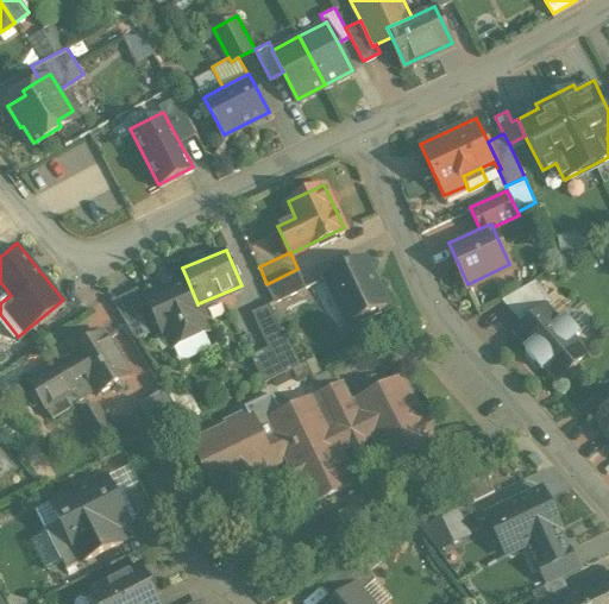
[(364,256),(326,274),(349,321),(387,303),(364,256)]
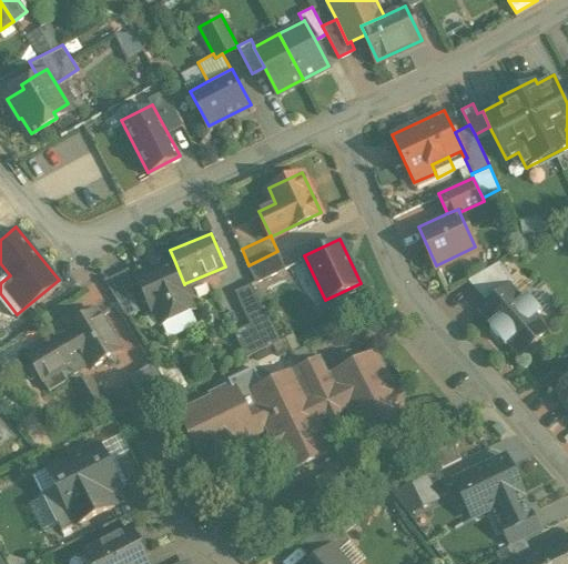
[(277,251),(249,265),(254,279),(255,281),(285,267),(277,251)]
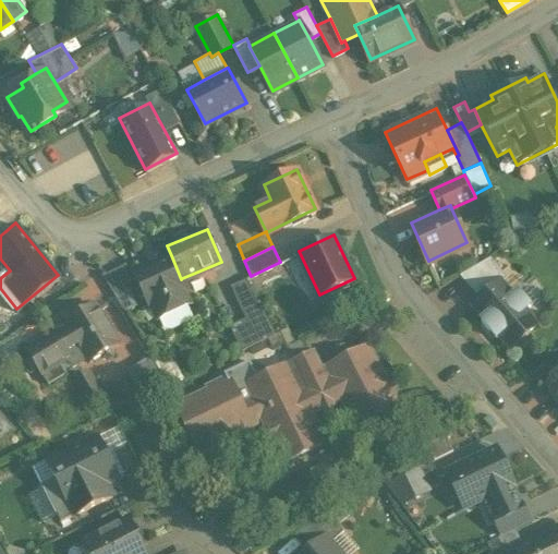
[(171,255),(134,272),(148,304),(152,305),(156,315),(189,302),(183,290),(186,289),(182,278),(181,279),(171,255)]
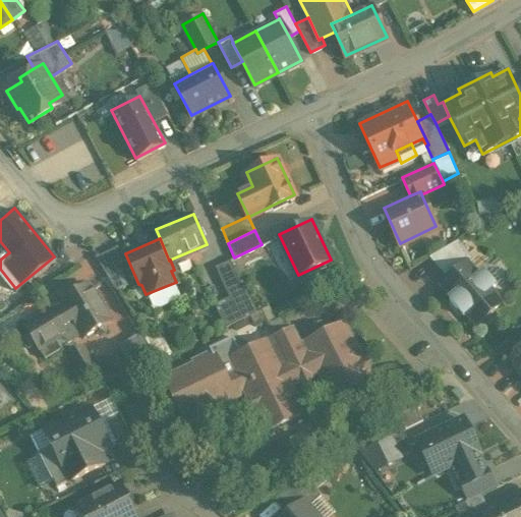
[(458,238),(428,255),(448,277),(466,261),(467,262),(473,256),(458,238)]
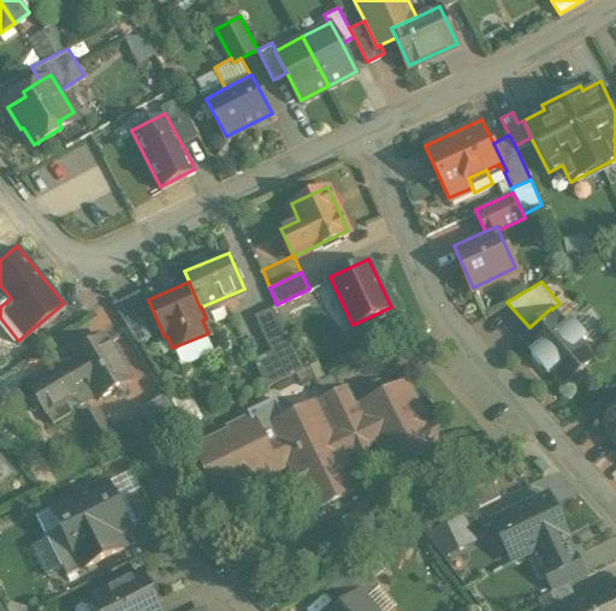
[(114,303),(126,324),(142,318),(138,308),(142,307),(136,292),(114,303)]
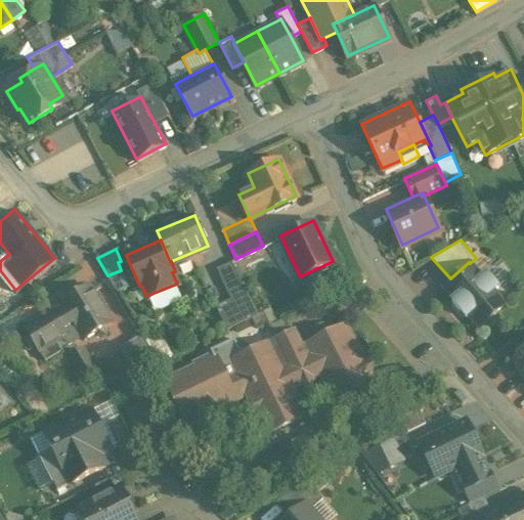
[(234,257),(215,266),(229,298),(215,304),(226,327),(258,311),(235,259),(234,257)]
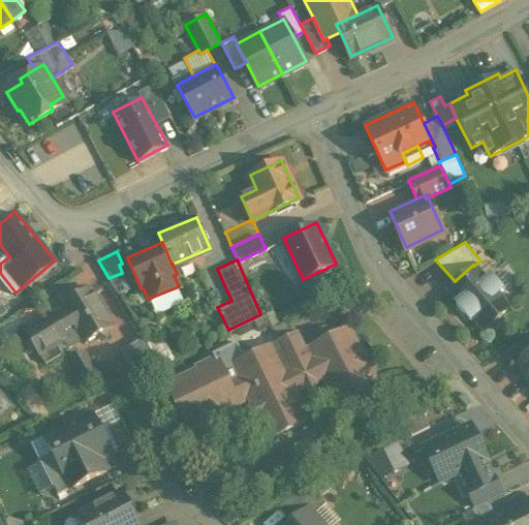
[(474,266),(473,265),(455,281),(448,286),(460,299),(456,302),(470,318),(473,315),(485,328),(509,305),(497,291),(502,287),(491,274),(486,278),(474,266)]
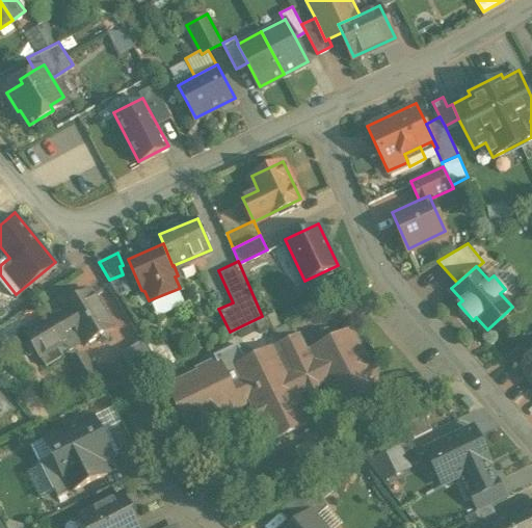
[(90,289),(62,307),(64,311),(74,326),(84,343),(112,325),(90,289)]
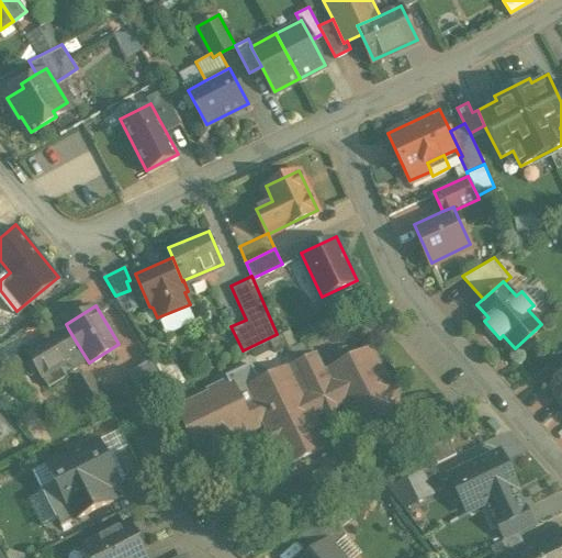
[(56,334),(27,352),(48,386),(65,375),(59,365),(70,358),(67,352),(78,345),(68,328),(57,336),(56,334)]
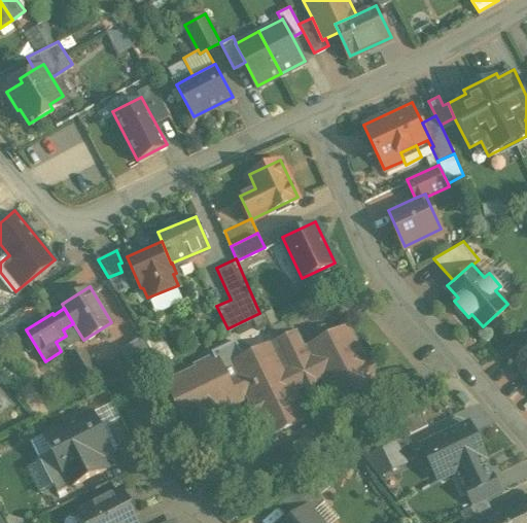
[(292,333),(233,360),(231,361),(232,362),(233,362),(238,374),(229,378),(216,354),(217,354),(216,353),(198,361),(195,363),(196,367),(167,380),(166,381),(166,382),(167,382),(184,419),(184,420),(185,421),(190,419),(194,417),(203,420),(206,411),(207,411),(215,414),(218,405),(223,403),(234,407),(249,399),(251,402),(248,410),(256,414),(257,414),(254,423),(262,426),(266,431),(267,436),(269,434),(305,417),(308,416),(307,414),(294,388),(303,384),(311,387),(314,379),(322,375),(335,401),(336,403),(339,401),(375,383),(377,383),(376,381),(372,374),(375,365),(366,362),(365,361),(369,352),(360,349),(348,324),(311,343),(316,354),(305,359),(292,333)]
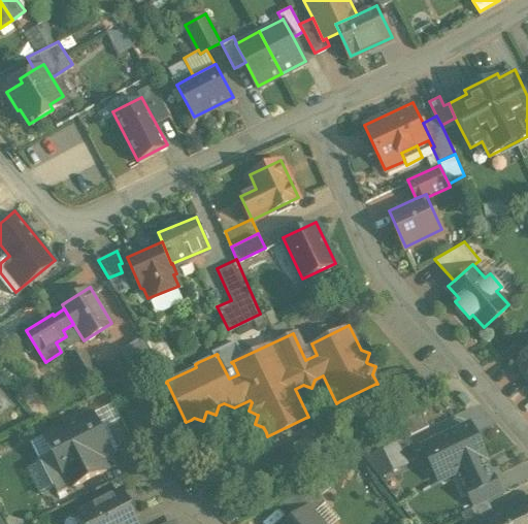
[(142,334),(120,349),(135,373),(160,362),(142,334)]
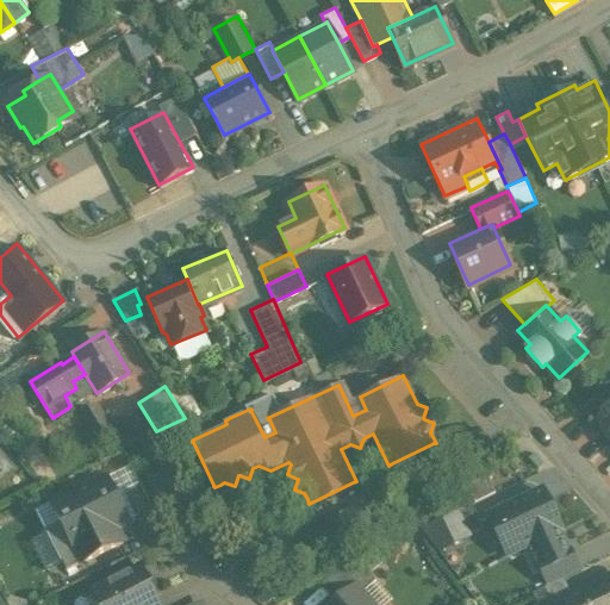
[(97,403),(81,412),(94,435),(110,425),(97,403)]
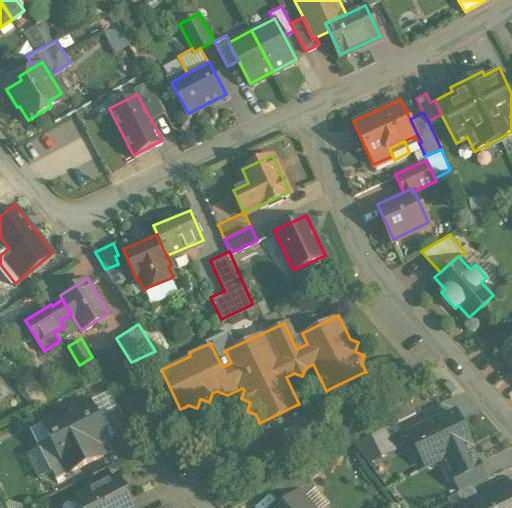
[(511,343),(503,351),(507,355),(506,357),(511,363),(511,343)]
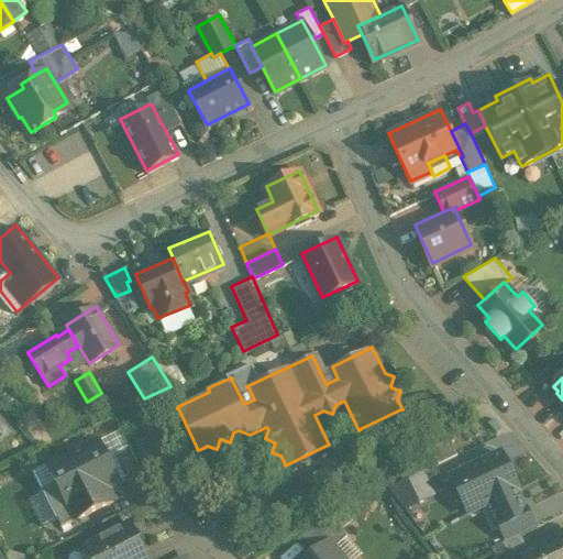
[(121,427),(98,439),(118,479),(125,474),(114,451),(130,444),(121,427)]
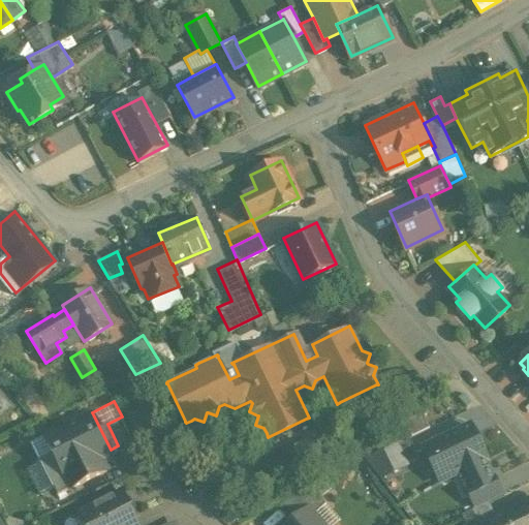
[(423,411),(406,420),(413,434),(430,426),(423,411)]
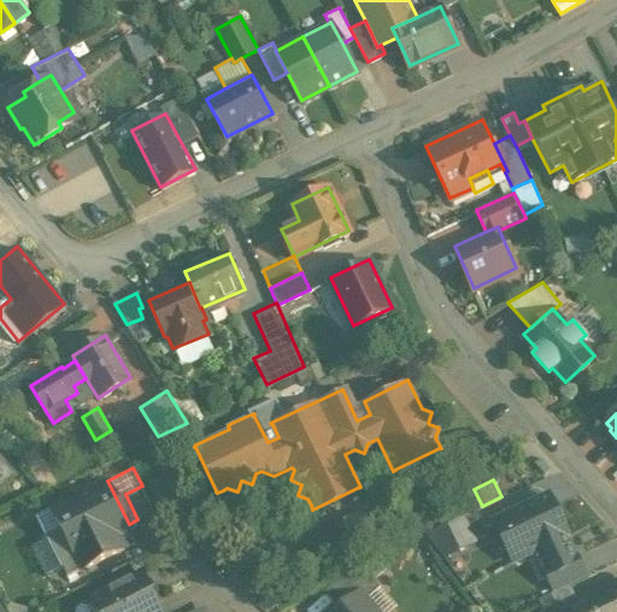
[(107,481),(53,508),(62,527),(82,568),(124,546),(117,531),(130,525),(129,524),(107,481)]
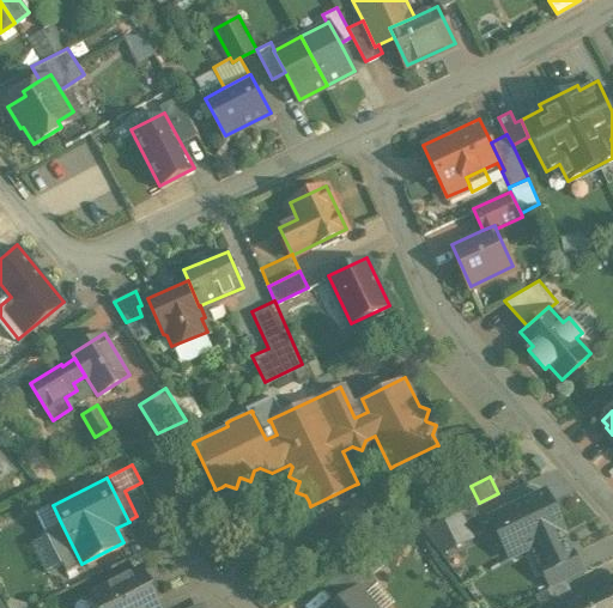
[(141,482),(125,491),(137,516),(141,527),(158,518),(141,482)]
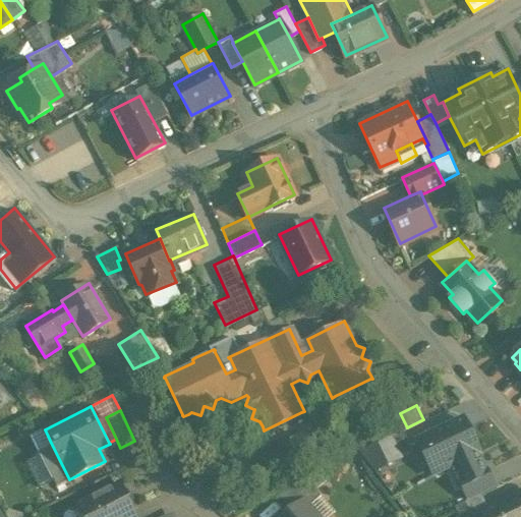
[(463,416),(416,440),(432,472),(451,463),(459,459),(479,450),(463,416)]
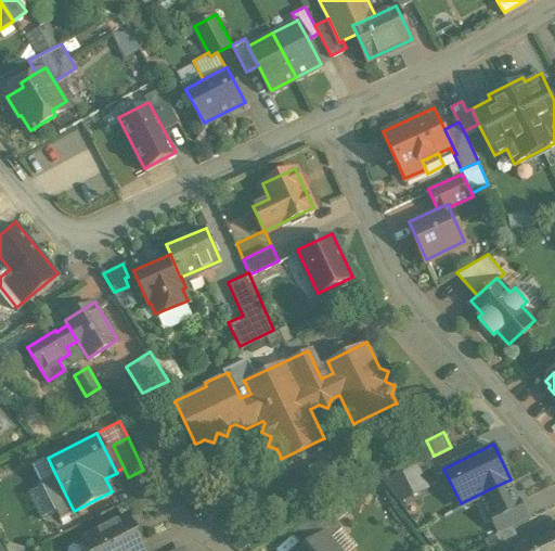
[(402,470),(413,492),(440,479),(430,457),(421,461),(402,470)]
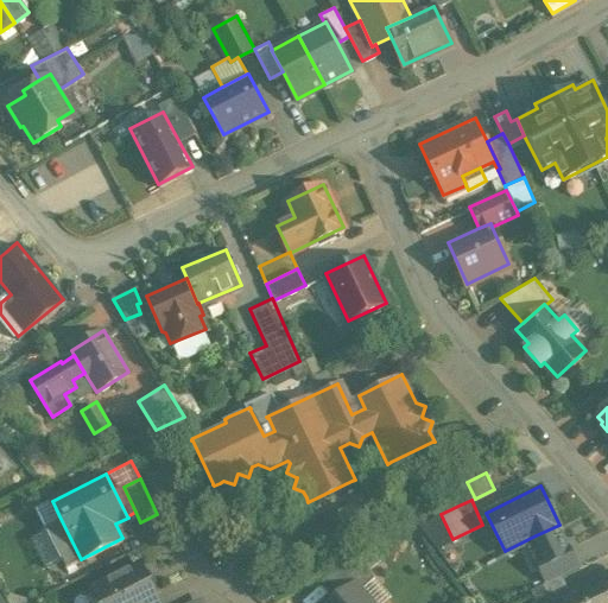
[(67,566),(81,559),(61,519),(46,526),(67,566)]
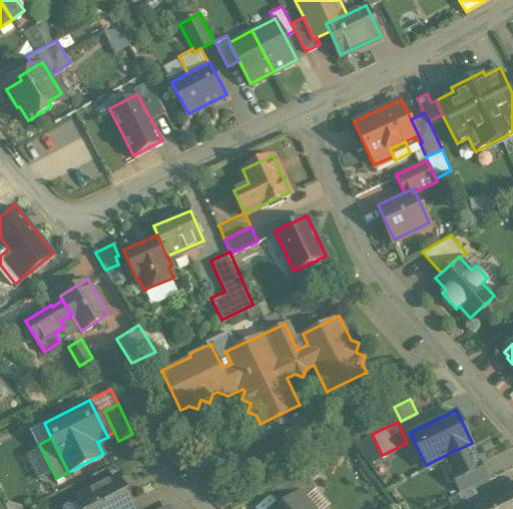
[(472,443),(452,452),(459,468),(479,458),(472,443)]
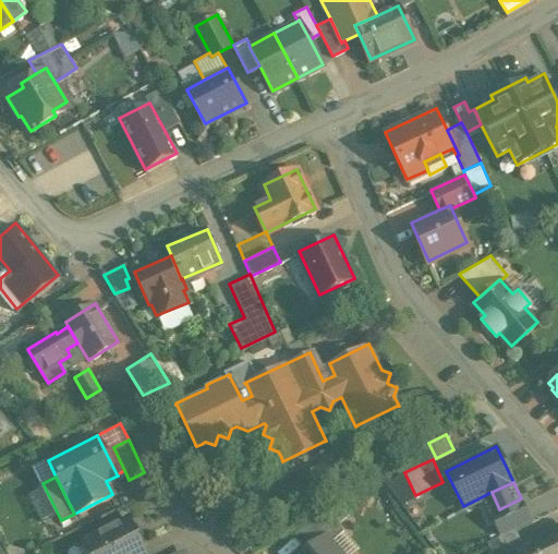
[(490,514),(499,509),(492,492),(483,496),(490,514)]
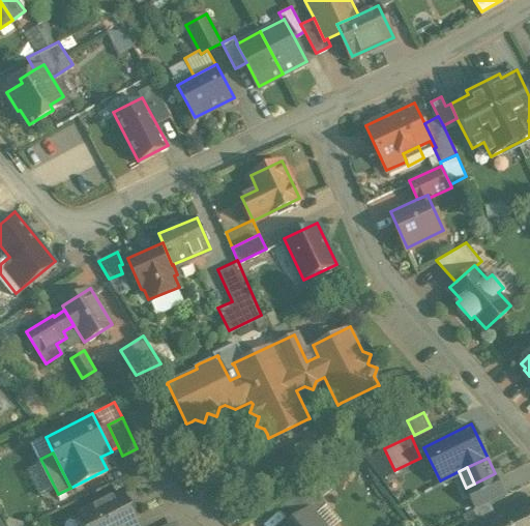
[(311,485),(281,499),(298,519),(311,508),(314,513),(326,501),(311,485)]
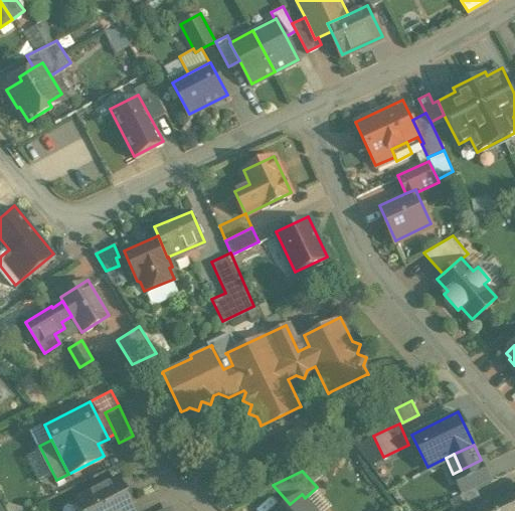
[(134,510),(118,477),(76,498),(82,510),(134,510)]
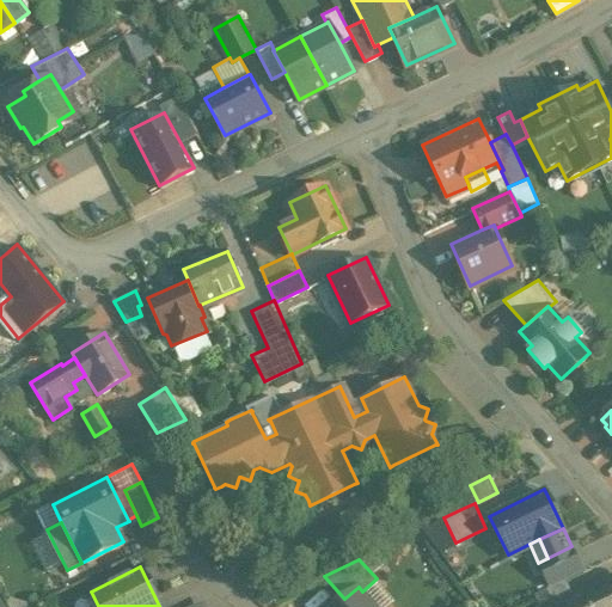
[(611,606),(611,577),(585,592),(585,590),(573,595),(564,600),(567,606),(611,606)]
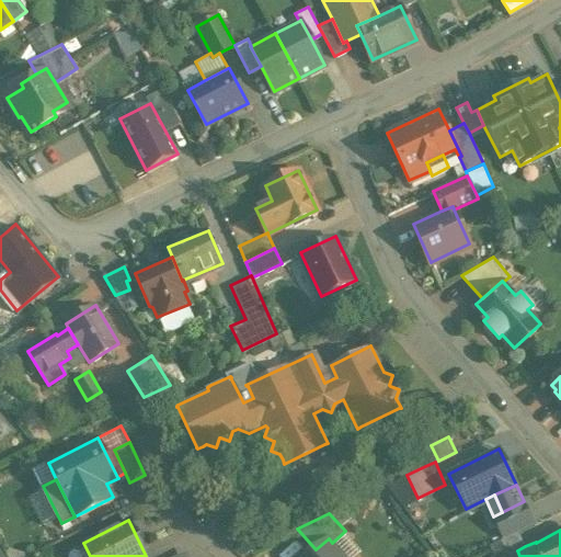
[(517,531),(490,544),(495,556),(519,556),(517,550),(525,546),(517,531)]
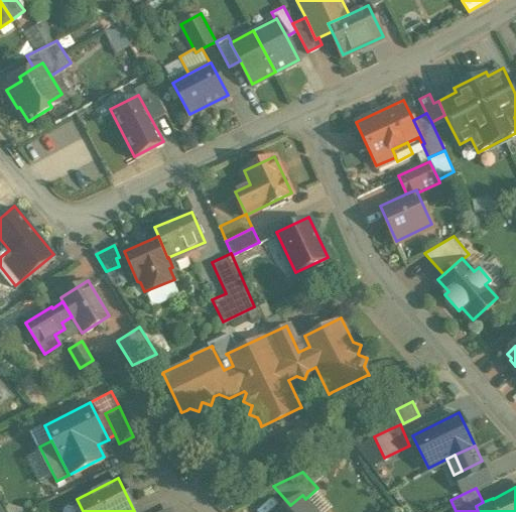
[(316,511),(305,499),(302,495),(290,505),(282,511),(316,511)]
